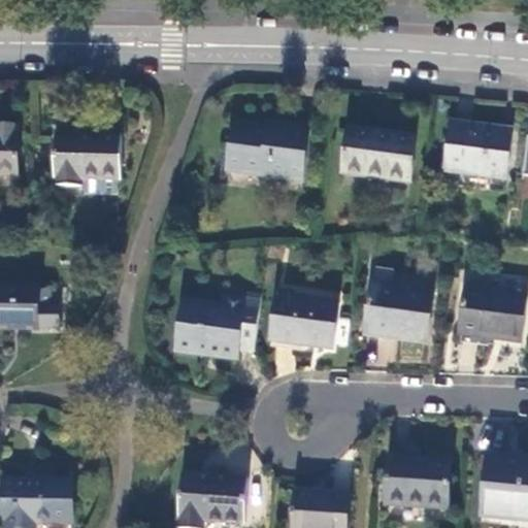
[(514,131),(453,123),(446,170),(506,178),(514,131)]
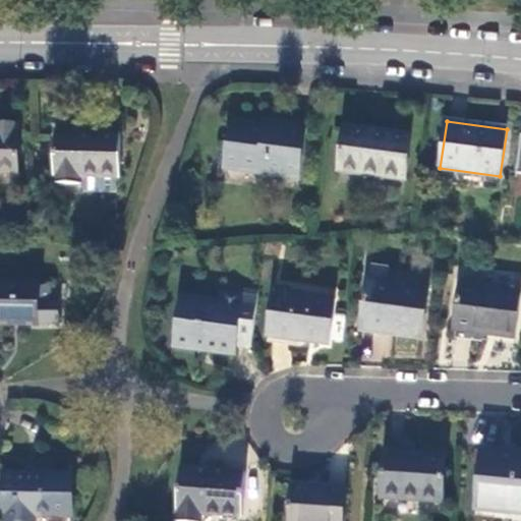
[(300,178),(307,128),(265,122),(265,127),(230,123),(224,168),(251,172),(251,174),(271,176),(272,174),(300,178)]
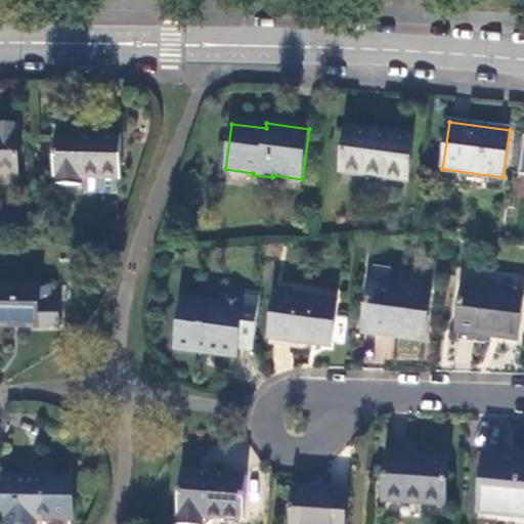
[(0,174),(14,175),(16,127),(0,127),(0,174)]
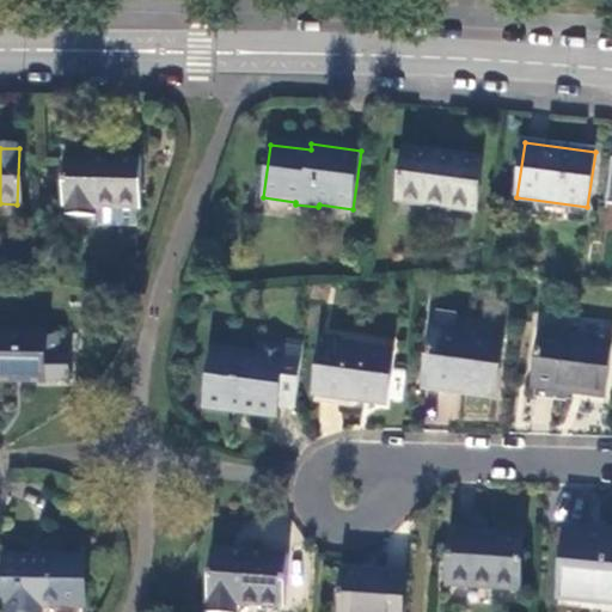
[(482,159),(405,148),(399,201),(476,209),(482,159)]
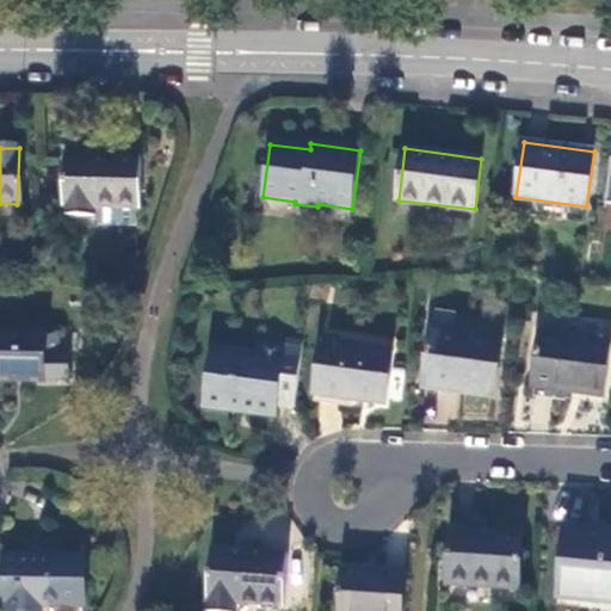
[(141,158),(62,156),(60,208),(63,208),(63,217),(93,217),(93,209),(140,208),(141,158)]
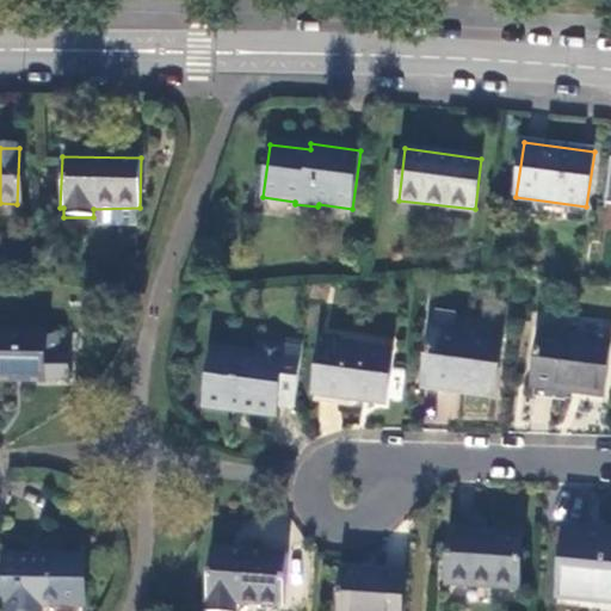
[(494,400),(504,339),(450,332),(451,326),(444,326),(443,329),(432,328),(423,389),(494,400)]
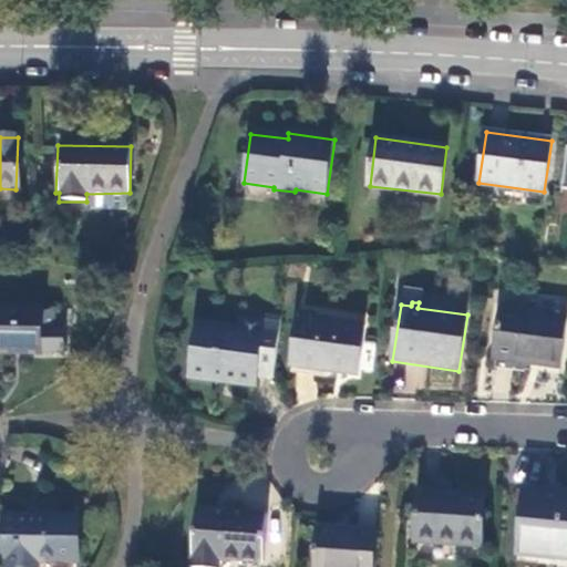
[(41,310),(0,309),(0,353),(41,354),(41,353),(41,312),(41,310)]
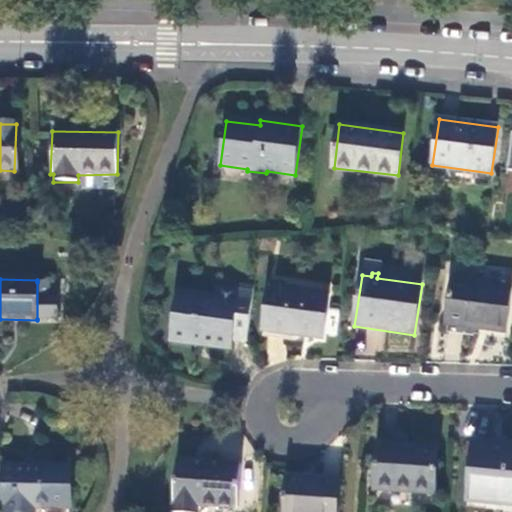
[(511,290),(511,287),(453,280),(446,325),(505,332),(511,290)]
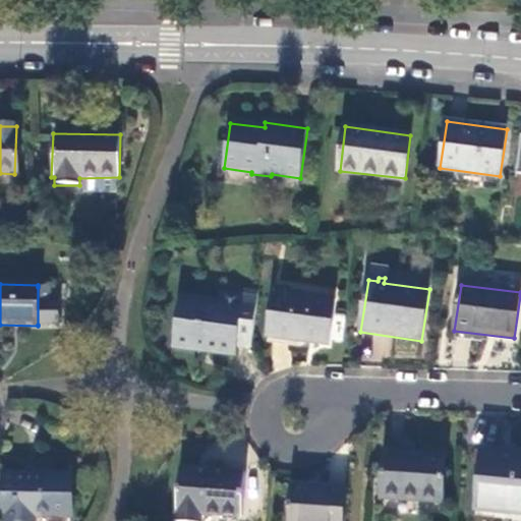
[(48,287),(38,287),(38,325),(58,326),(58,303),(48,303),(48,287)]
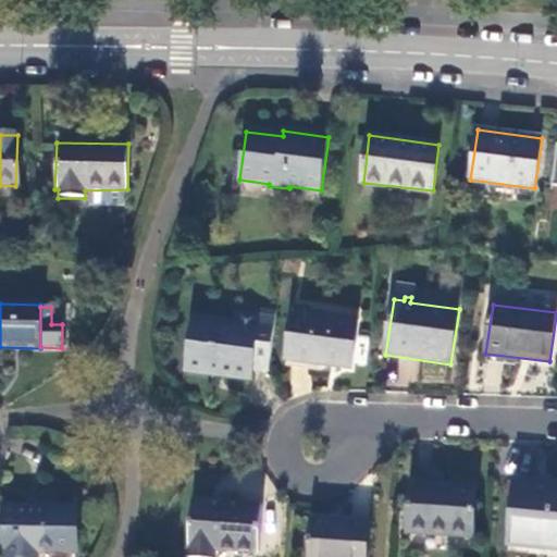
[(248,378),(258,318),(234,312),(232,325),(192,320),(185,369),(248,378)]
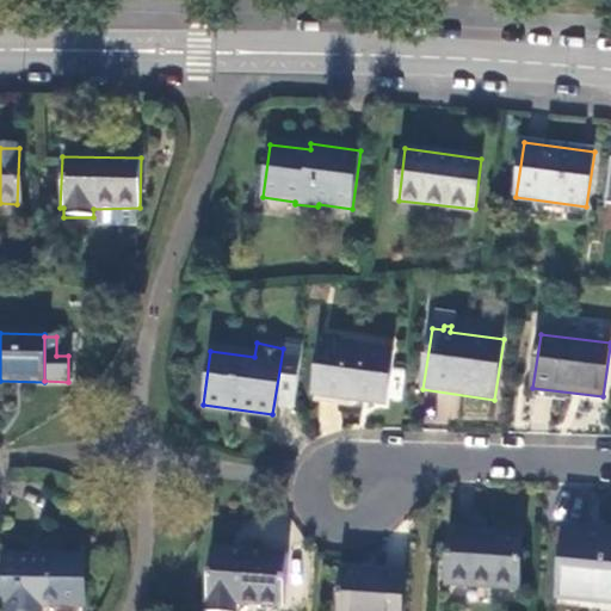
[(393,353),(321,343),(313,395),(384,405),(393,353)]
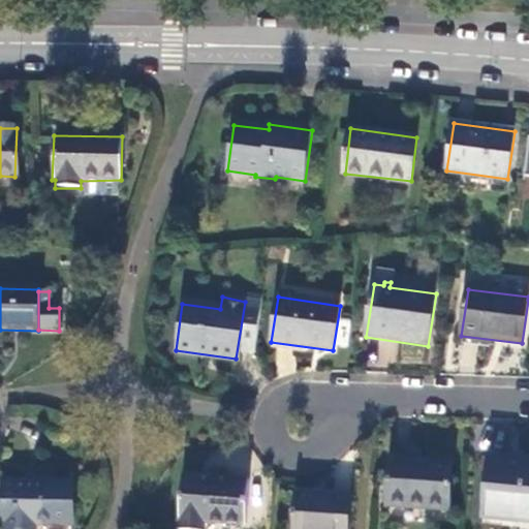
[(528,520),(528,458),(488,454),(483,517),(528,520)]
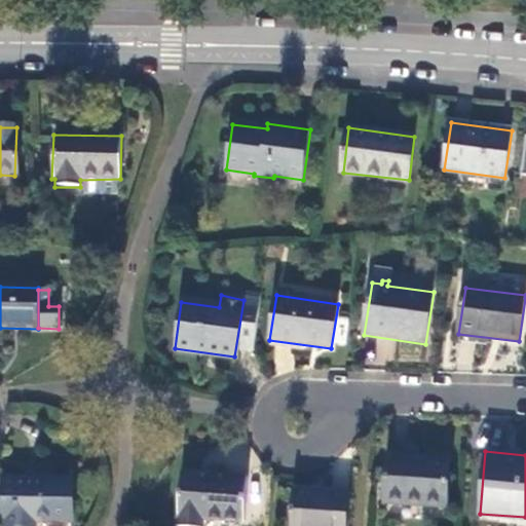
[(448,460),(386,456),(383,500),(445,505),(448,460)]
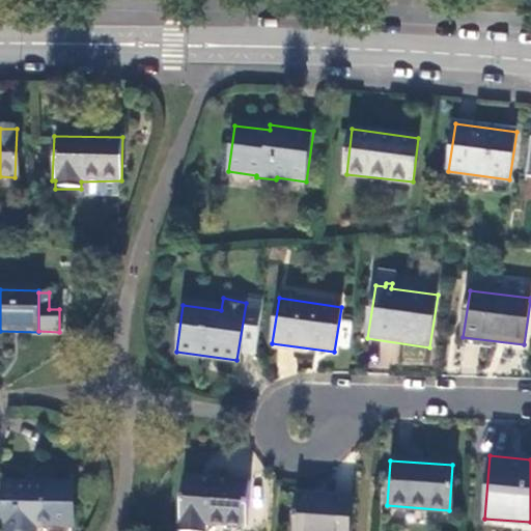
[(249,482),(183,478),(177,530),(203,530),(204,525),(245,527),(249,482)]
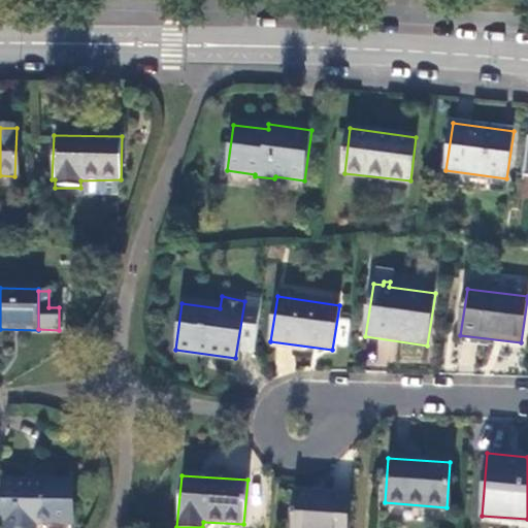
[(70,483),(3,484),(2,525),(6,525),(5,527),(33,527),(33,525),(71,524),(70,483)]
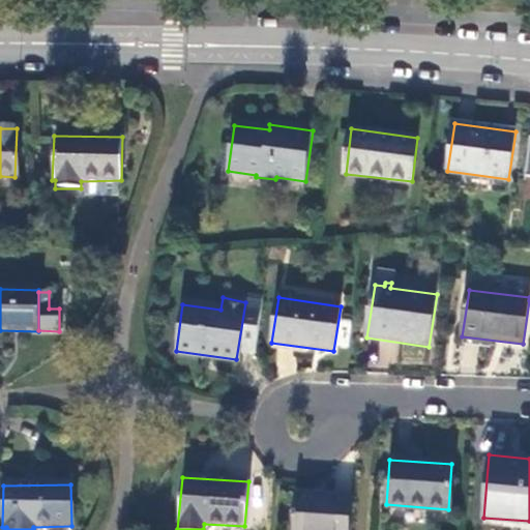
[(348,529),(351,497),(295,492),(291,529),(348,529)]
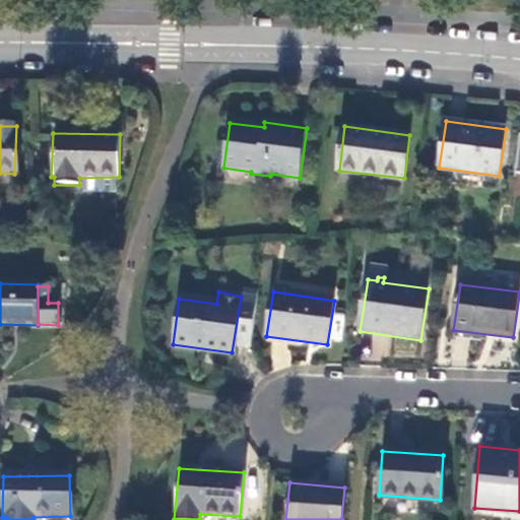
All buildings are outlined.
